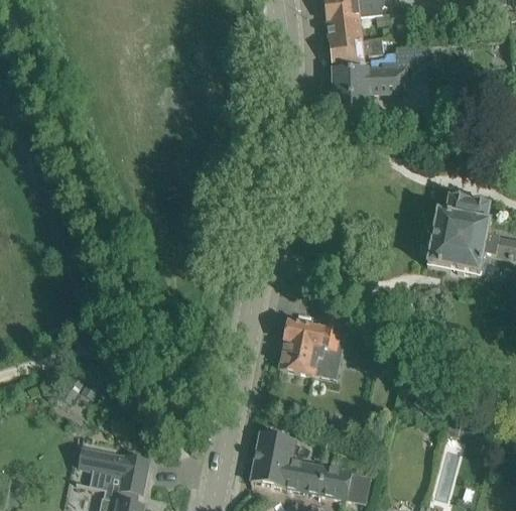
[(327,20),(359,16),(375,14),(382,14),(381,7),(384,4),(383,0),(325,0),(327,20)]
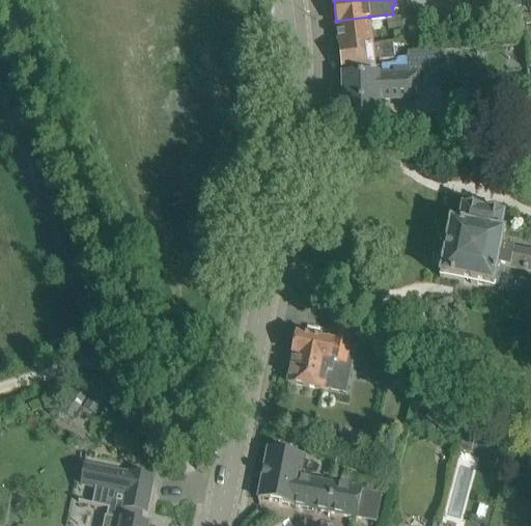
[(423,4),(402,6),(403,18),(424,15),(423,4)]
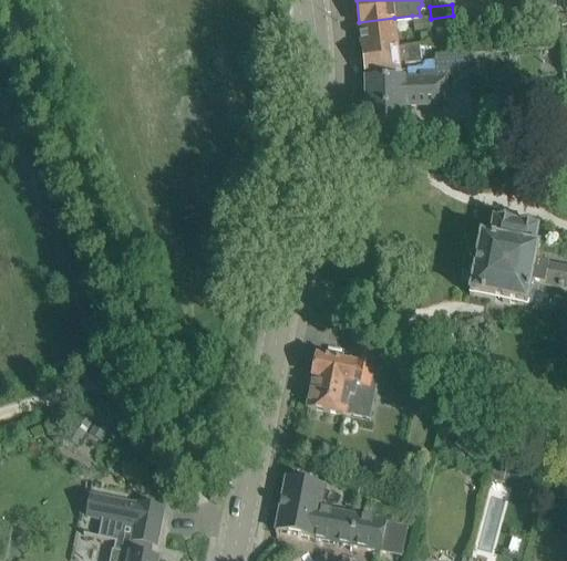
[(430,13),(420,16),(412,16),(414,29),(432,26),(430,13)]
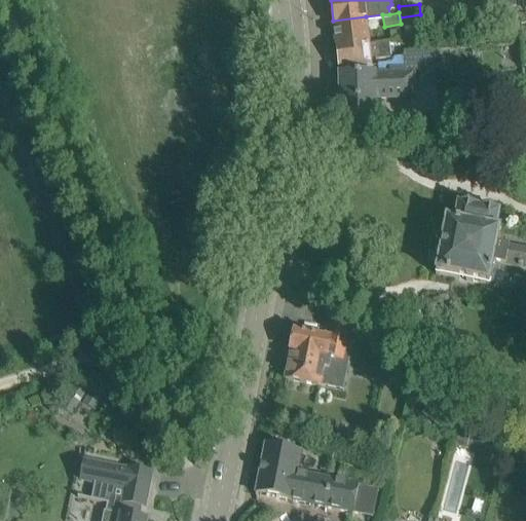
[(368,39),(366,16),(333,21),(336,43),(368,39)]
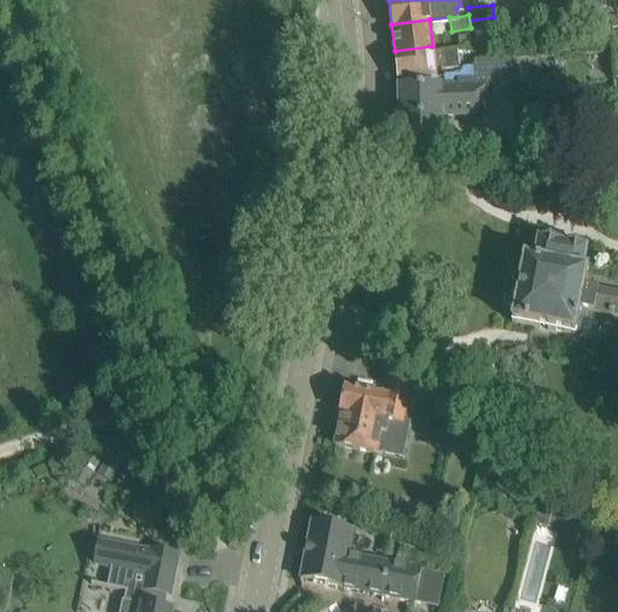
[(398,77),(421,75),(436,74),(435,63),(442,63),(442,65),(459,64),(458,45),(432,46),(395,51),(398,77)]
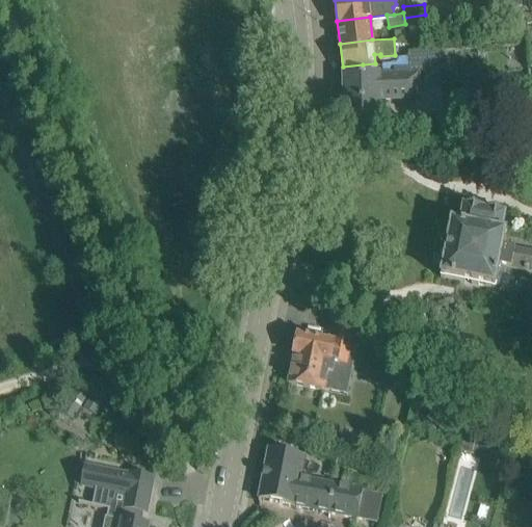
[(379,114),(379,95),(418,94),(417,79),(443,77),(440,46),(409,49),(409,55),(411,67),(382,68),(382,72),(343,73),(344,114),(379,114)]
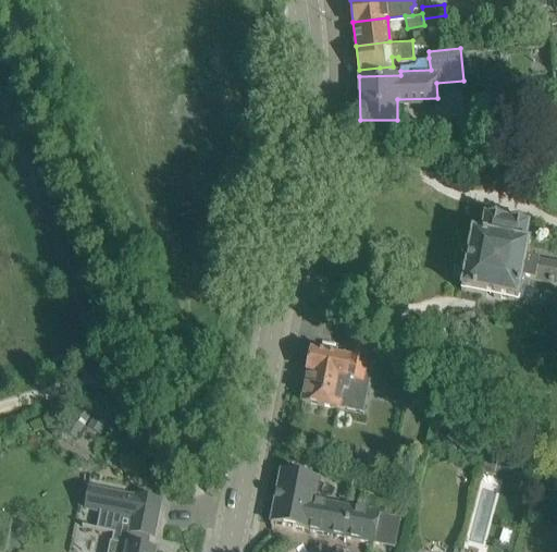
[(419,63),(400,63),(400,71),(431,70),(429,58),(419,58),(419,63)]
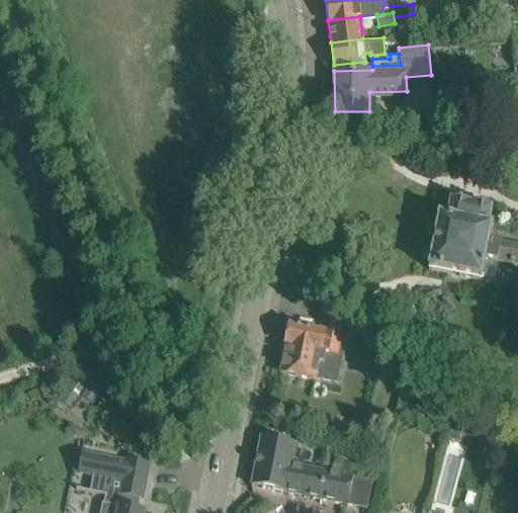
[(517,190),(517,170),(512,169),(508,188),(517,190)]
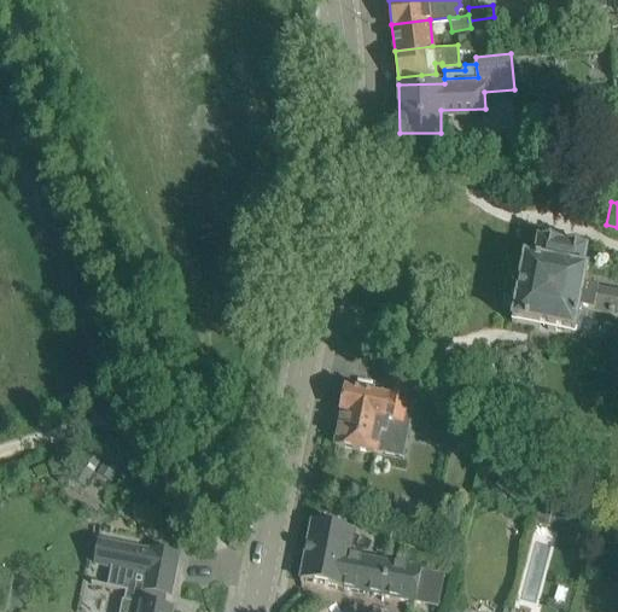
[(512,319),(536,324),(575,331),(579,307),(617,314),(617,290),(584,284),(587,268),(583,267),(587,245),(538,235),(534,257),(524,256),(512,319)]
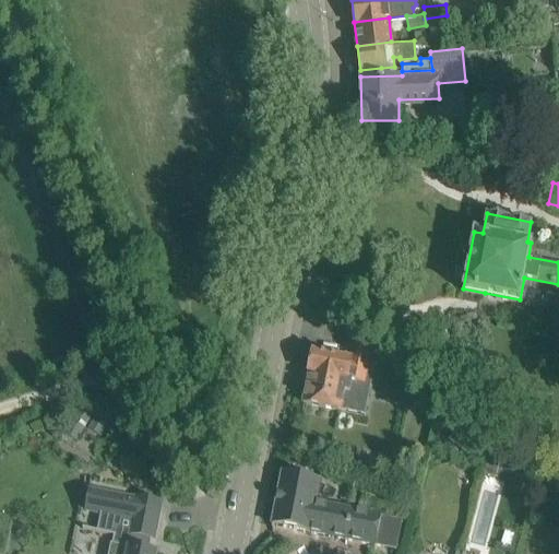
[(372,370),(376,350),(348,336),(344,356),(316,351),(317,349),(314,348),(313,350),(312,353),(308,355),(307,364),(310,367),(304,400),(346,409),(352,378),(364,380),(367,369),(372,370)]
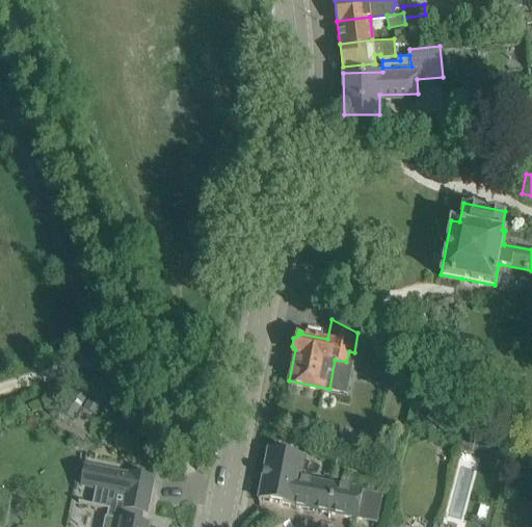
[(392,357),(390,368),(404,370),(404,367),(392,357)]
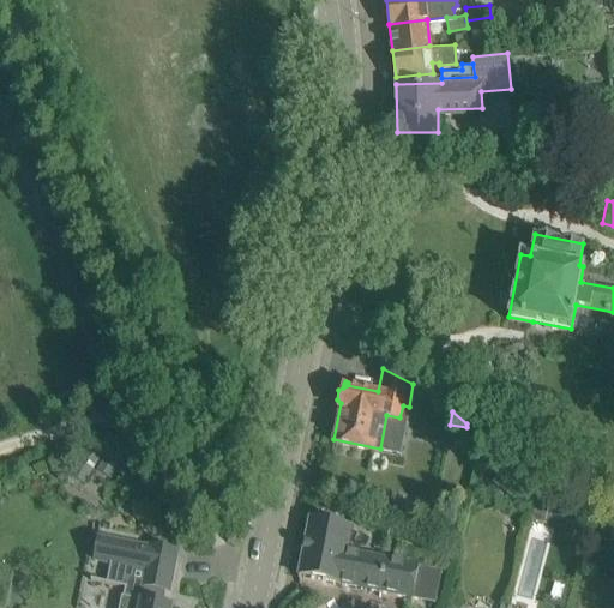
[(115,435),(96,465),(110,475),(130,445),(115,435)]
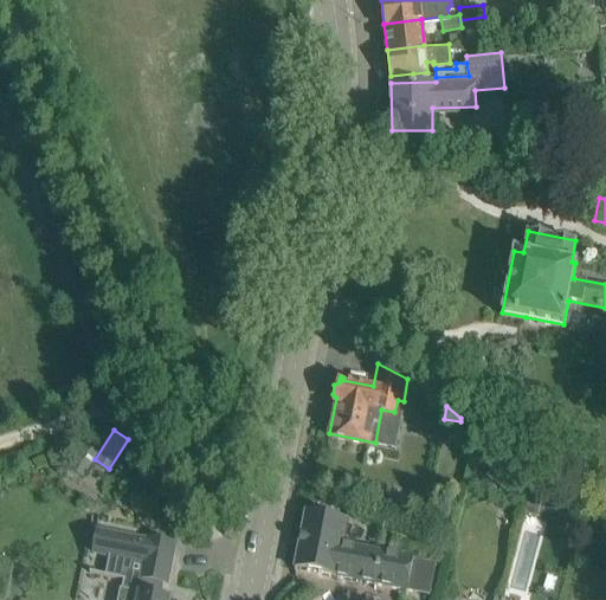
[(90,433),(70,464),(82,472),(102,442),(90,433)]
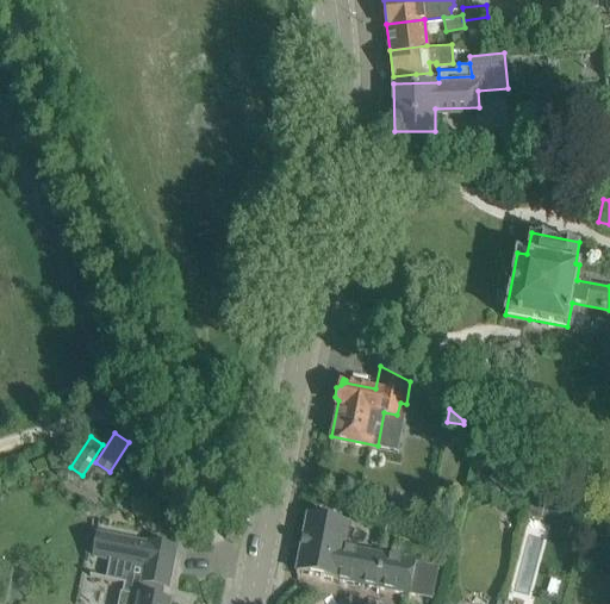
[(518,469),(505,487),(512,492),(526,475),(518,469)]
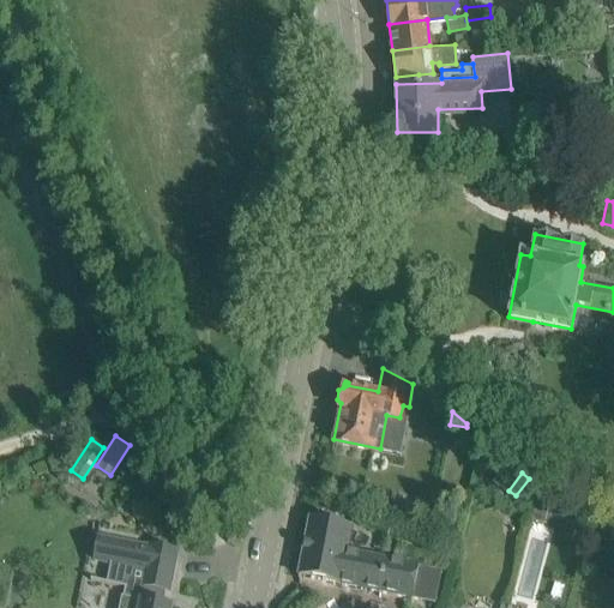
[(540,492),(534,517),(542,519),(543,515),(547,516),(551,501),(540,492)]
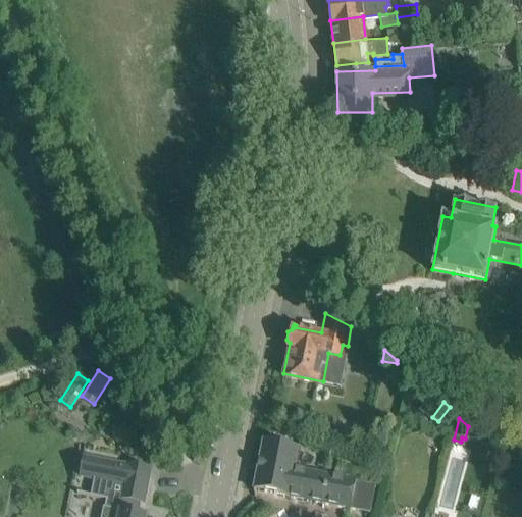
[(253,486),(350,506),(370,510),(375,482),(295,466),(299,446),(282,443),(263,438),(253,486)]
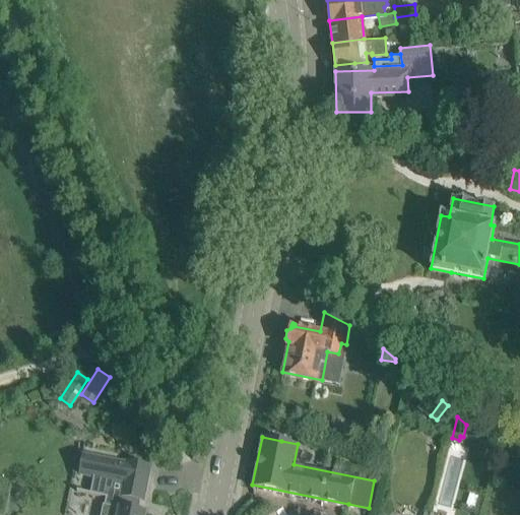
[(103,502),(100,514),(143,514),(145,510),(138,509),(140,497),(143,498),(150,464),(127,459),(126,461),(95,455),(92,473),(93,473),(90,491),(106,494),(105,502),(103,502)]
